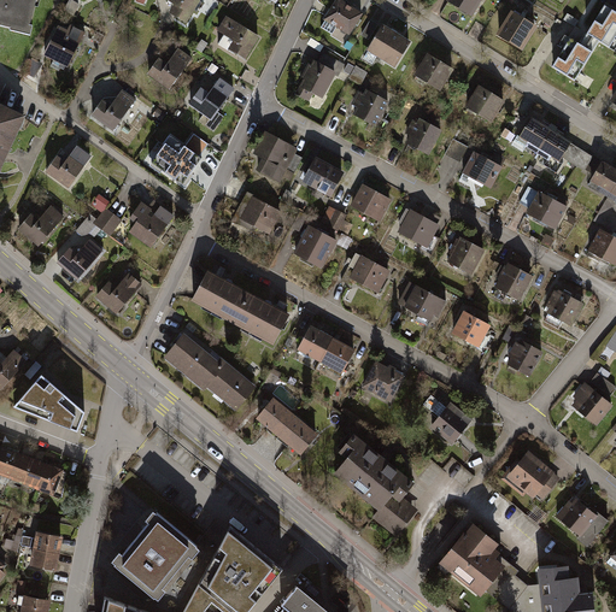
[(0,0),(0,30),(6,33),(6,36),(28,41),(30,30),(27,30),(34,0),(0,0)]
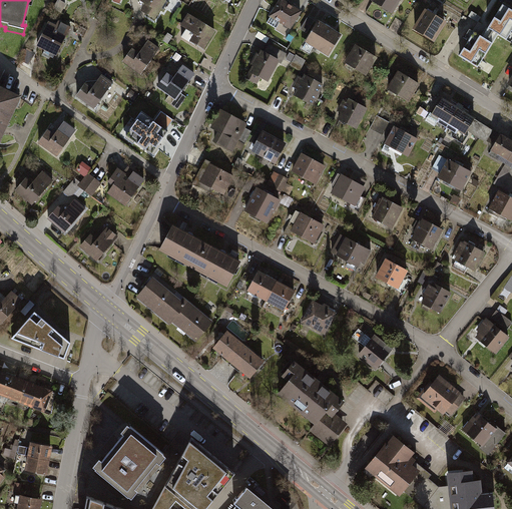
[(167,0),(139,0),(143,2),(138,11),(155,21),(162,8),(167,0)]
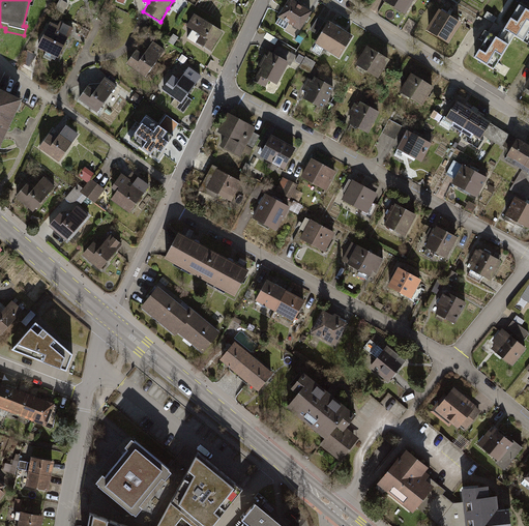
[(313,8),(299,0),(288,0),(277,17),(299,29),(313,8)]
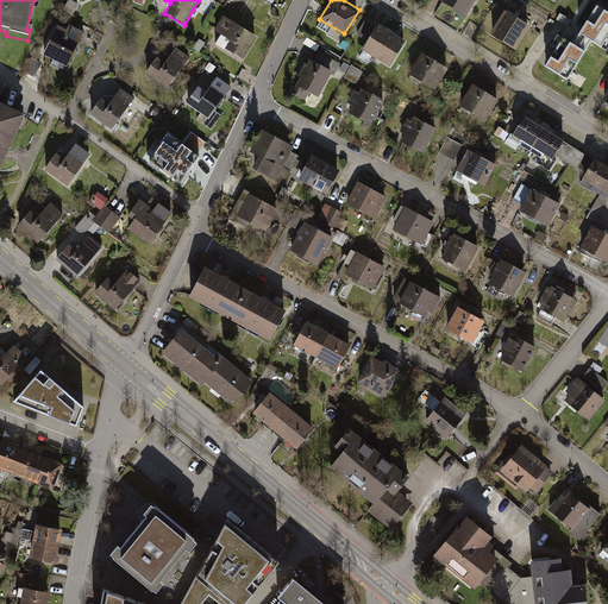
[(607,7),(599,2),(575,43),(585,49),(593,37),(605,44),(607,38),(607,7)]
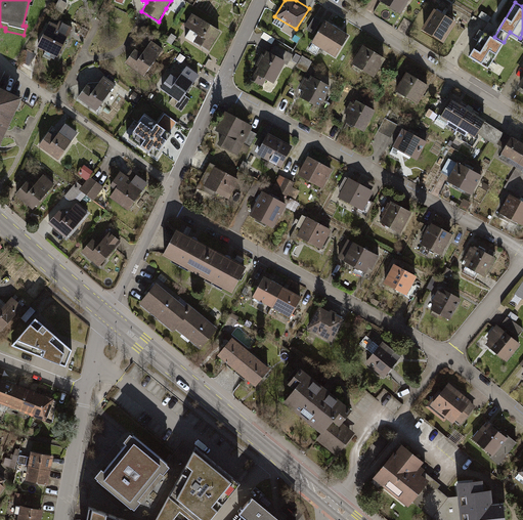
[(443,43),(455,23),(433,10),(421,30),(443,43)]
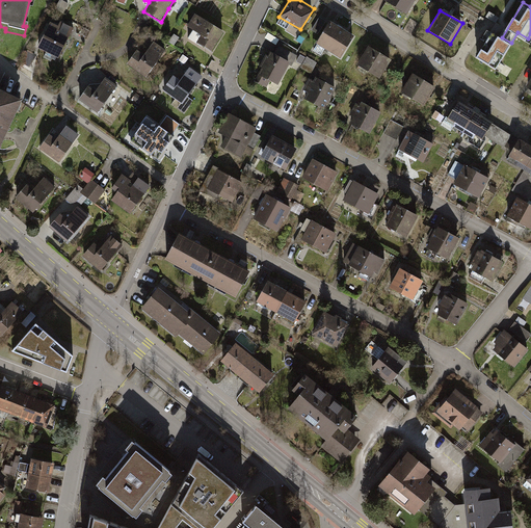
[(223,31),(193,12),(185,25),(198,34),(193,43),(211,53),(219,40),(218,40),(223,31)]
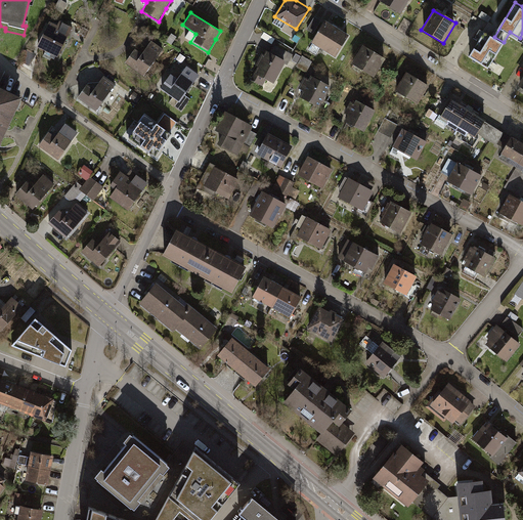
[(322,12),(308,37),(331,51),(346,27),(322,12)]
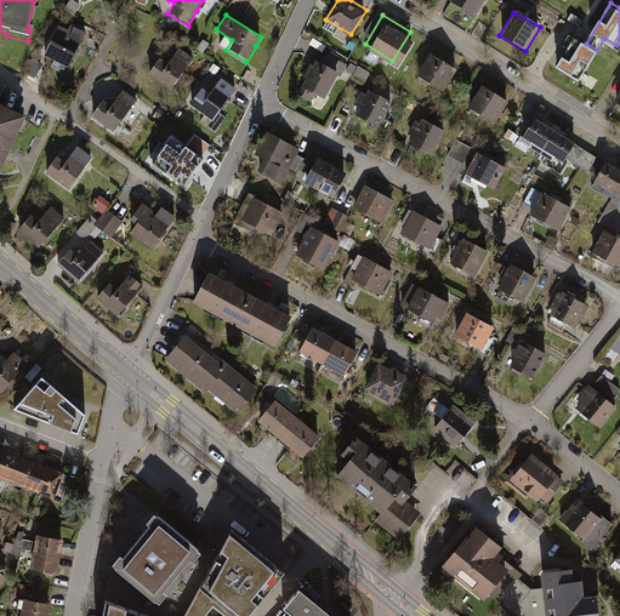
[(69,27),(61,23),(45,52),(70,63),(87,29),(73,22),(69,27)]
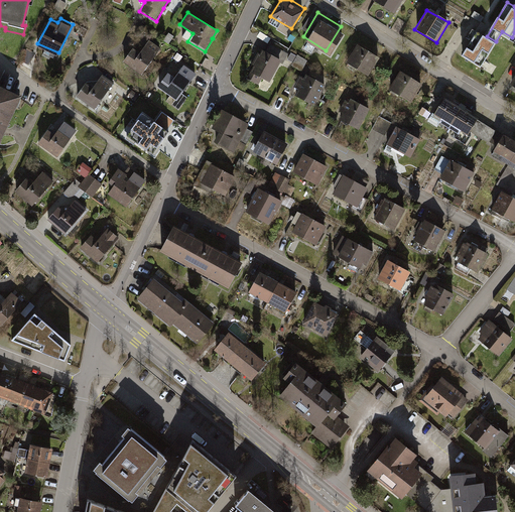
[(482,65),(496,41),(487,36),(478,31),(465,53),(482,65)]
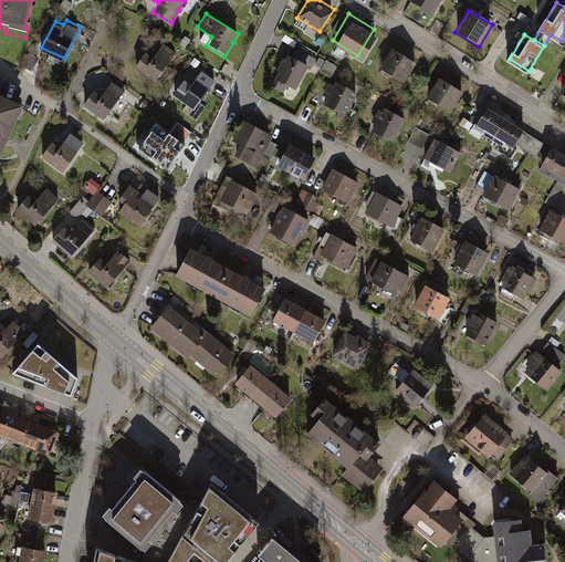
[(407,77),(419,55),(395,41),(382,63),(407,77)]
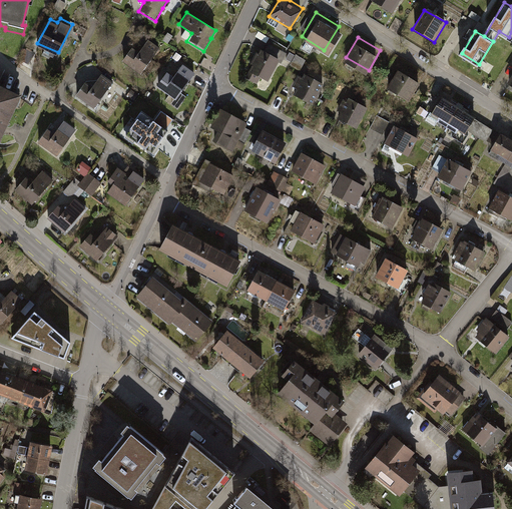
[(130,50),(119,65),(129,72),(131,69),(141,76),(159,47),(147,39),(137,55),(130,50)]
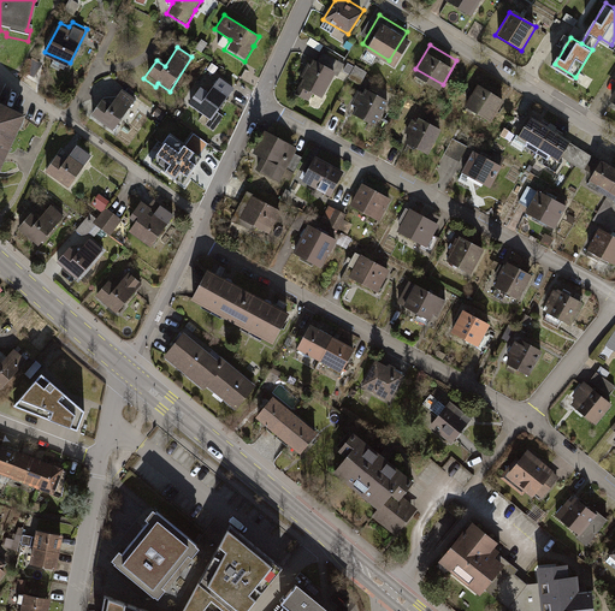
[(43,59),(35,54),(27,67),(35,72),(43,59)]
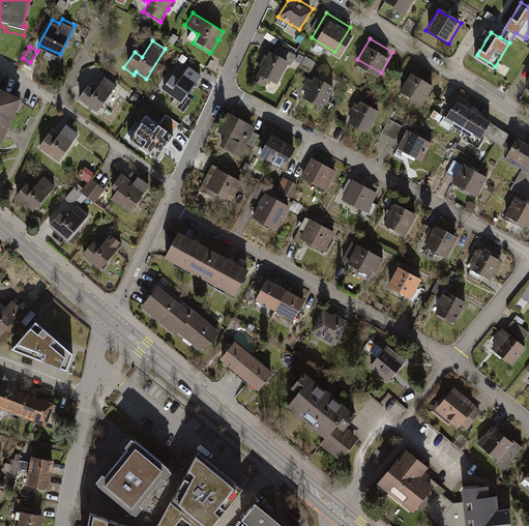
[(278,82),(291,60),(269,48),(257,69),(278,82)]
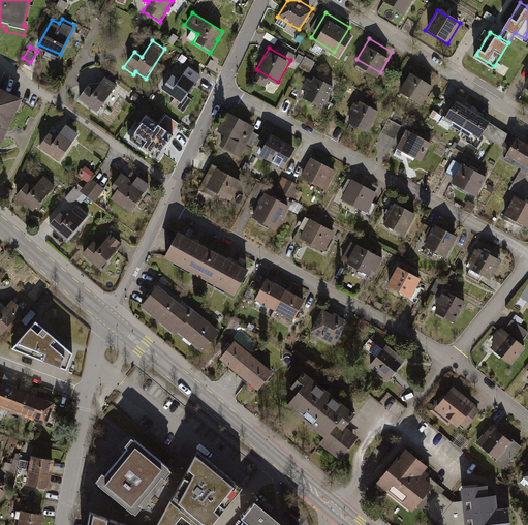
[(171,76),(159,92),(169,99),(172,97),(182,103),(200,73),(189,66),(179,82),(171,76)]
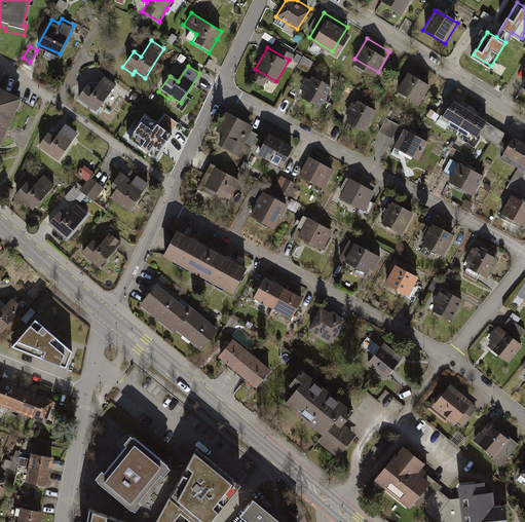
[(410,66),(398,85),(419,99),(432,80),(410,66)]
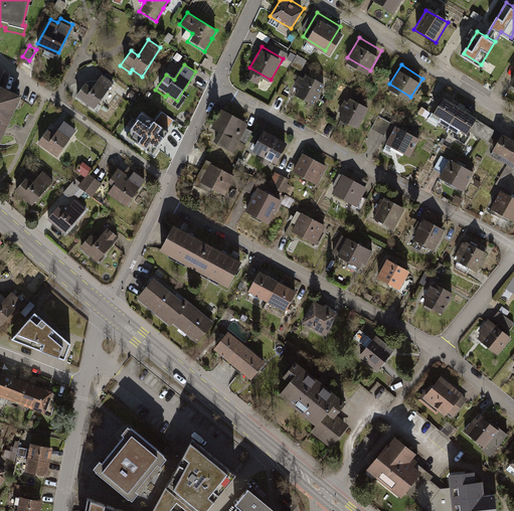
[(114,79),(103,71),(93,86),(86,80),(76,93),(95,106),(114,79)]
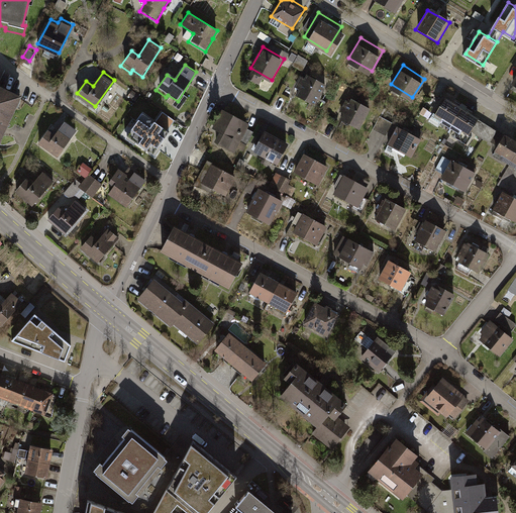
[(308,73),(306,76),(302,73),(295,83),(300,86),(296,94),(315,104),(326,83),(308,73)]
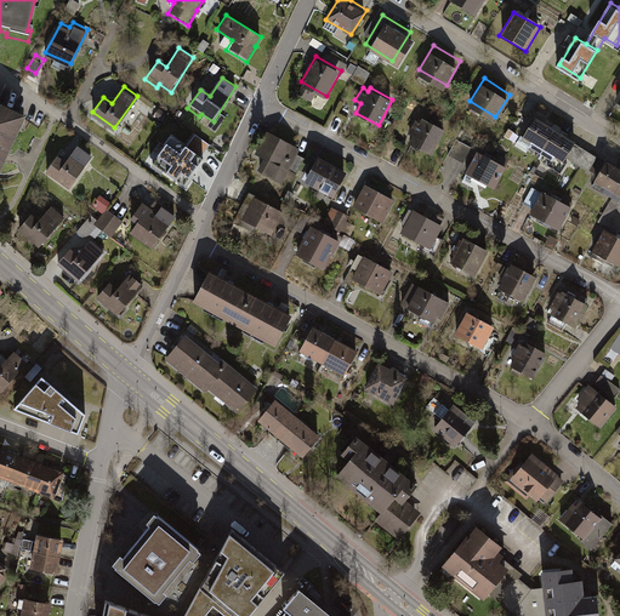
[(0,172),(27,115),(0,103),(0,172)]
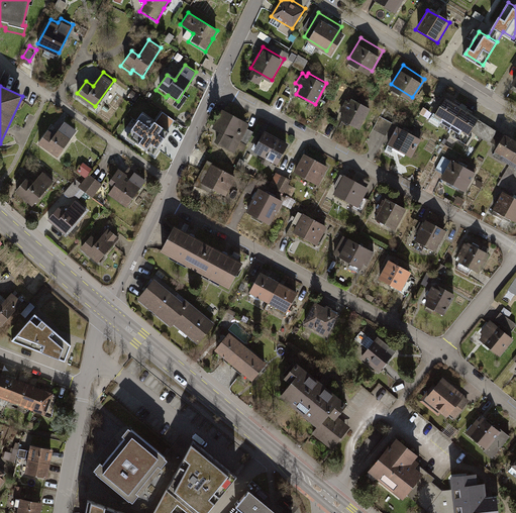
[(460,106),(444,96),(433,114),(450,124),(460,106)]
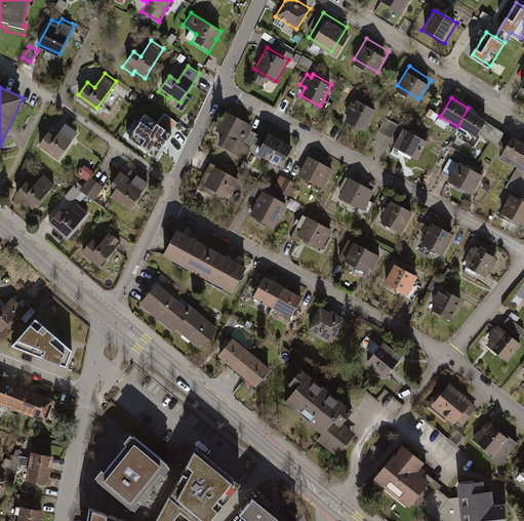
[(364,132),(376,111),(356,99),(344,121),(364,132)]
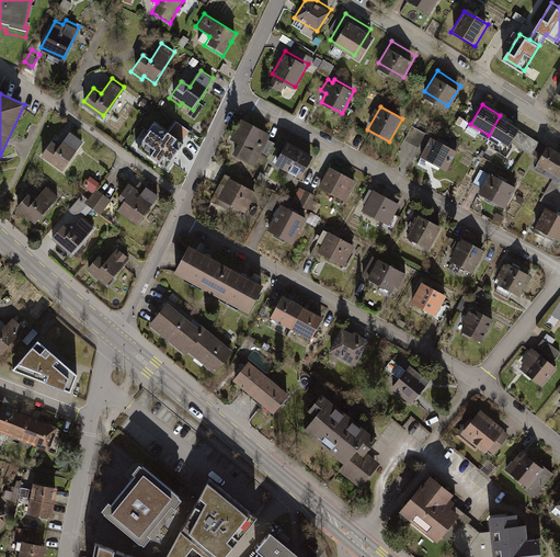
[(509,147),(521,127),(500,115),(489,135),(509,147)]
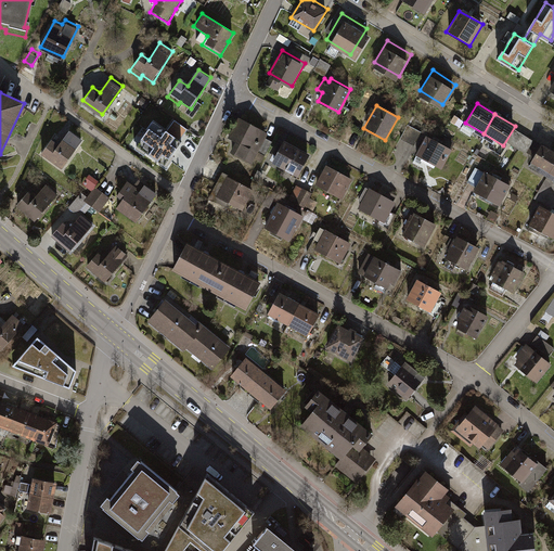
[(229,137),(235,140),(230,151),(252,163),(268,132),(246,120),(245,122),(239,118),(229,137)]
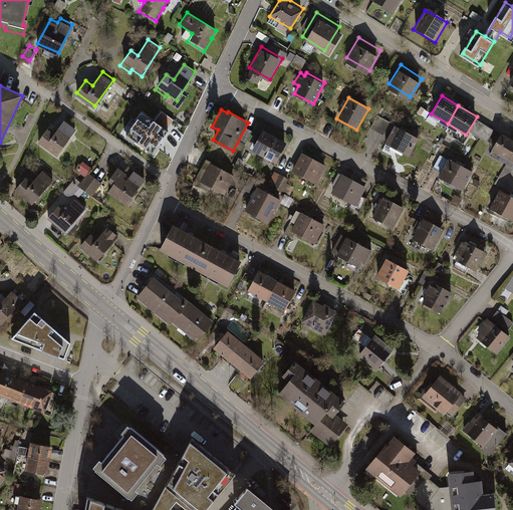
[(381,112),(373,124),(385,132),(393,119),(381,112)]
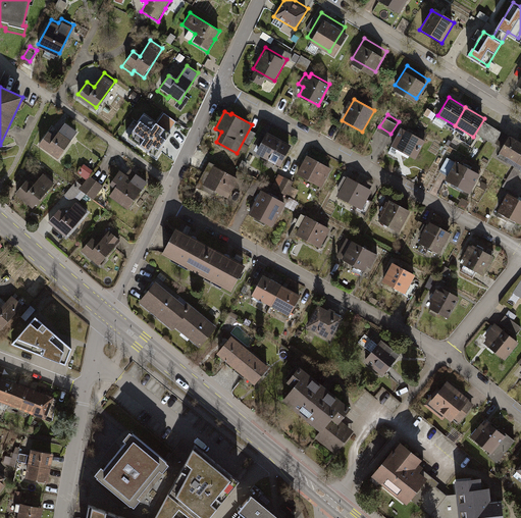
[(143,128),(132,144),(142,151),(144,148),(154,154),(172,125),(160,117),(150,134),(143,128)]
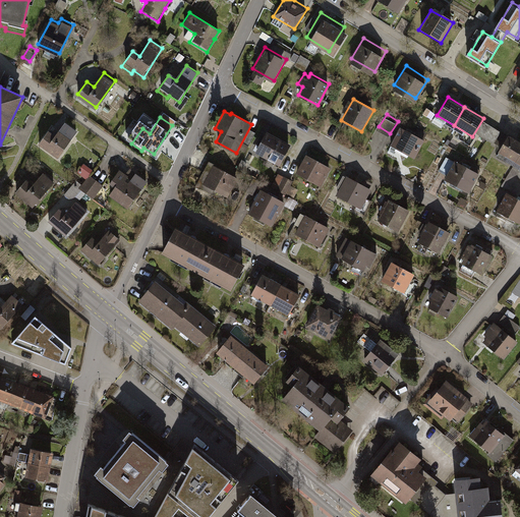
[(39,142),(57,157),(79,128),(67,119),(56,133),(49,129),(39,142)]
